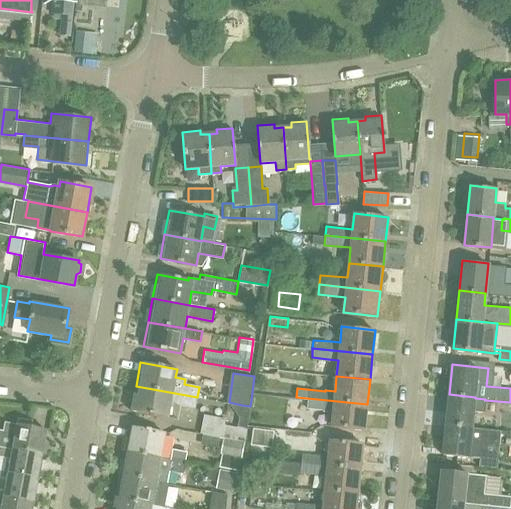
[(197,397),(136,386),(131,410),(167,417),(170,401),(180,403),(180,405),(195,408),(197,397)]
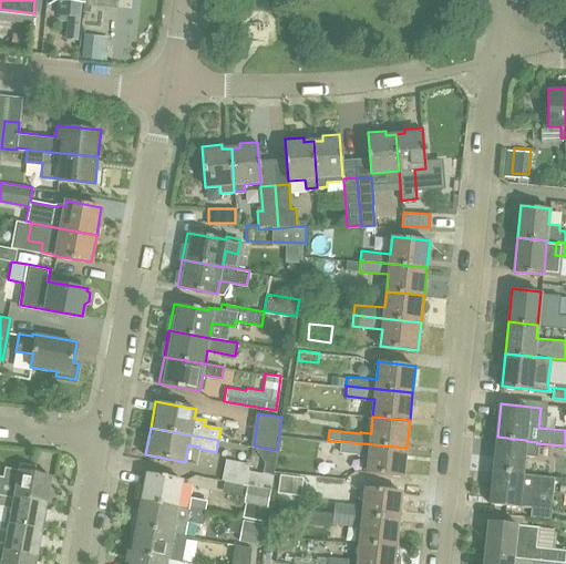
[(526,440),(497,437),(494,469),(523,472),(524,454),(536,454),(537,443),(537,442),(526,441),(526,440)]
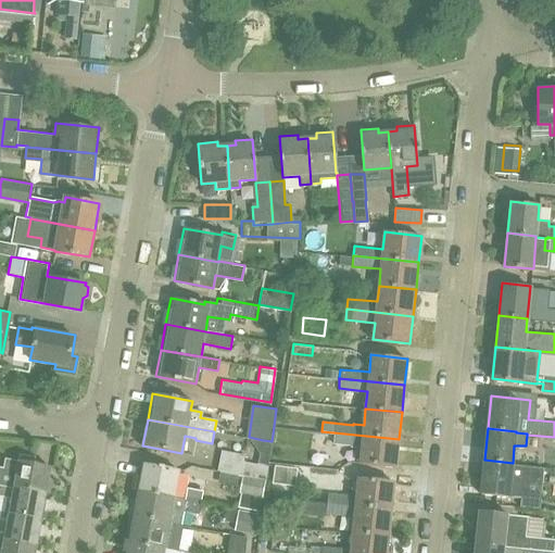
[(399,439),(333,432),(332,441),(351,443),(351,444),(362,445),(360,462),(395,466),(399,439)]
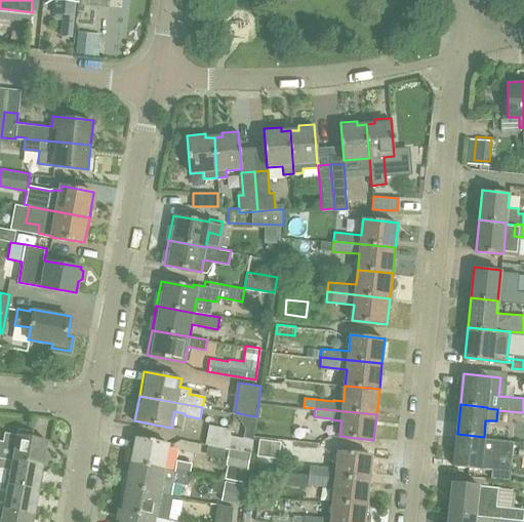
[(256,416),(248,415),(243,437),(230,434),(231,429),(208,424),(205,443),(207,443),(227,447),(229,448),(250,452),(252,439),(256,416)]
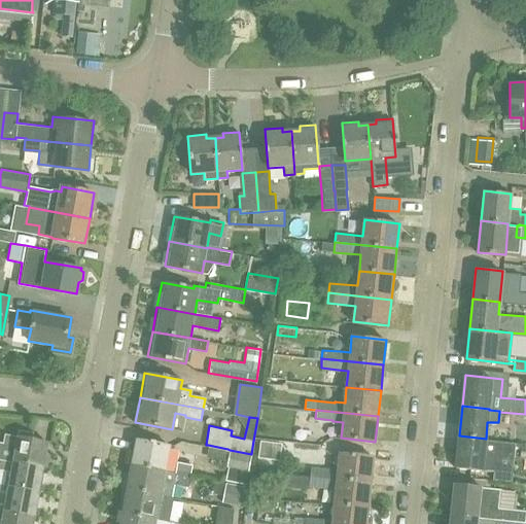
[(0,458),(12,461),(44,466),(48,442),(31,439),(33,431),(19,429),(16,437),(4,433),(3,442),(0,441),(0,458)]
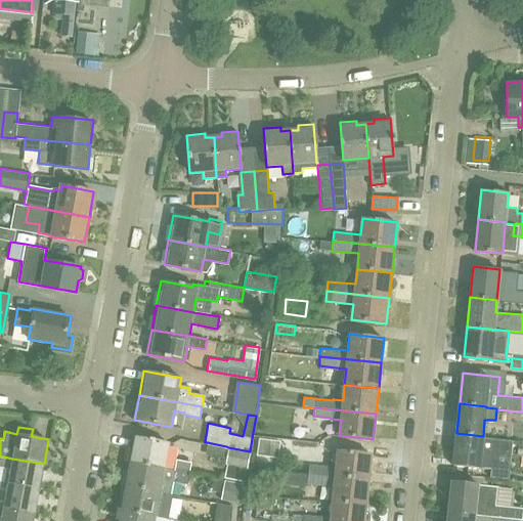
[(513,449),(513,439),(491,437),(483,436),(456,433),(453,464),(480,466),(491,467),(490,475),(510,477),(513,449)]
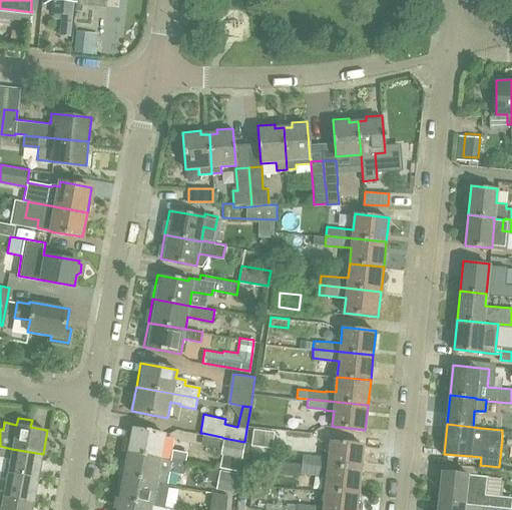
[(278,428),(265,426),(264,441),(309,446),(311,431),(279,428),(278,428)]
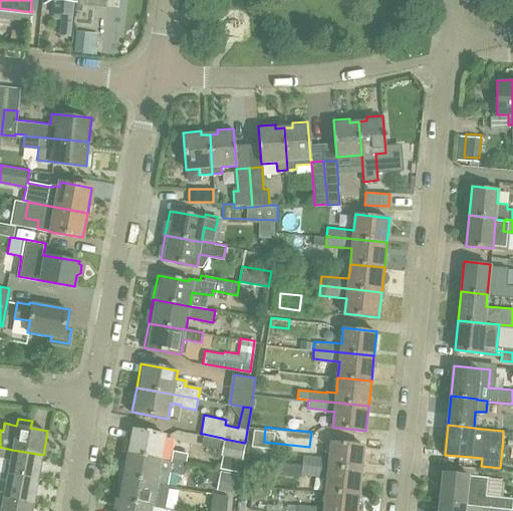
[(161,460),(161,458),(165,436),(129,429),(123,453),(161,460)]
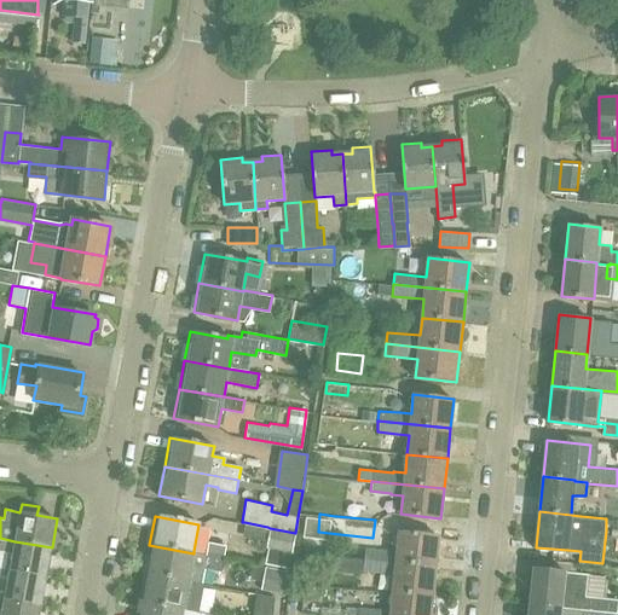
[(267,527),(244,522),(242,535),(267,540),(265,546),(266,546),(264,562),(289,567),(292,551),(295,533),(270,528),(267,527)]
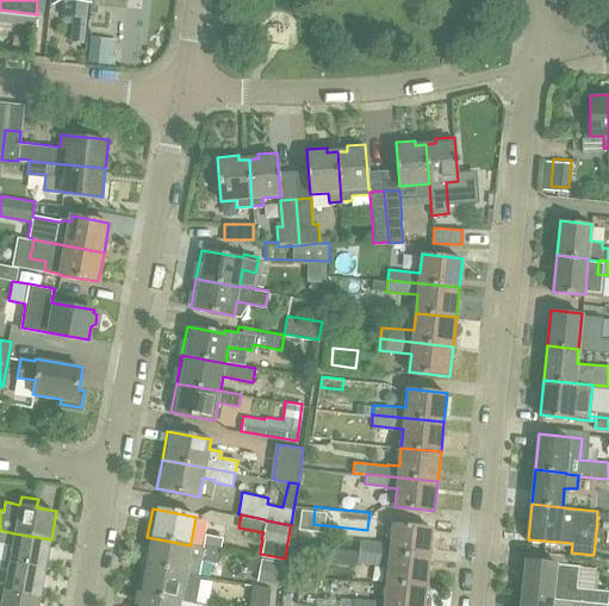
[(358,549),(429,557),(433,528),(392,523),(390,542),(379,541),(378,542),(359,539),(358,549)]
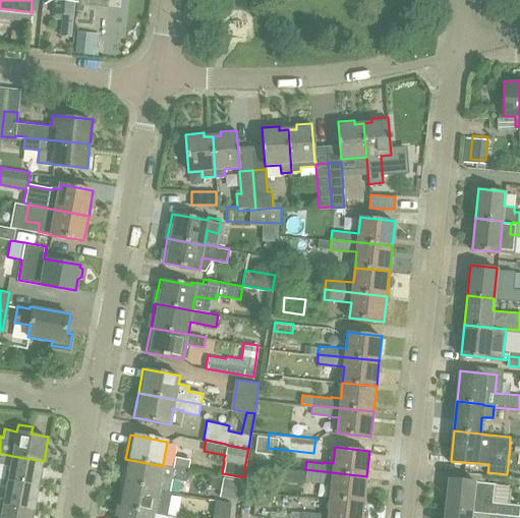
[(44,461),(0,453),(0,463),(10,466),(7,481),(39,487),(44,461)]
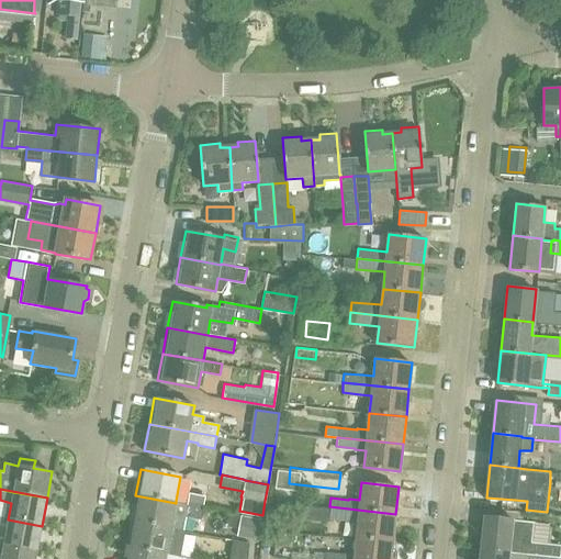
[(187,504),(202,507),(204,494),(188,491),(187,503),(187,504)]
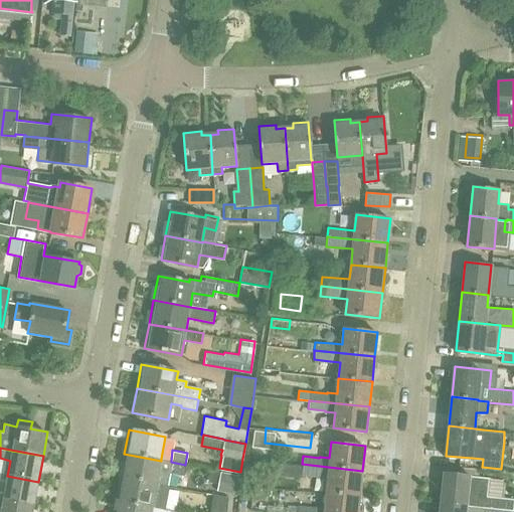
[(161,461),(124,454),(120,477),(156,485),(156,484),(167,486),(169,472),(183,475),(185,465),(171,462),(171,461),(161,459),(161,461)]
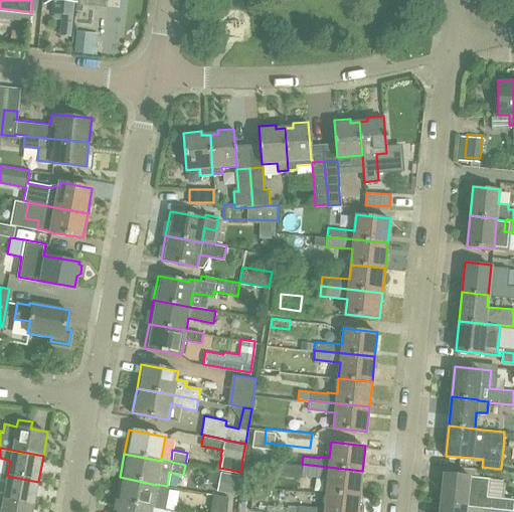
[(362,471),(302,464),(301,473),(318,475),(317,476),(327,477),(326,492),(359,496),(362,471)]
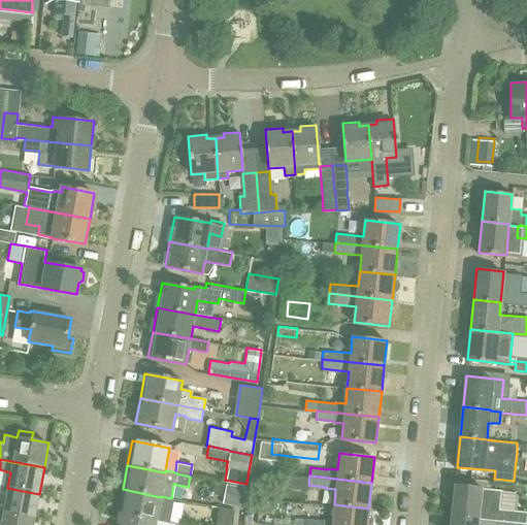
[(212,493),(224,495),(222,502),(244,506),(248,487),(226,483),(226,484),(216,482),(212,493)]
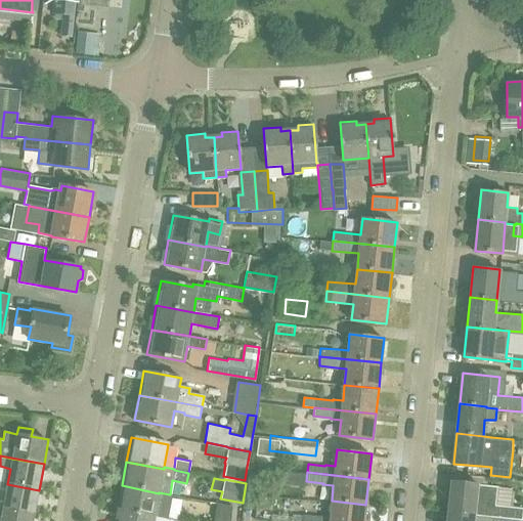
[(448,511),(519,518),(522,519),(522,516),(522,507),(487,504),(489,484),(451,480),(448,511)]
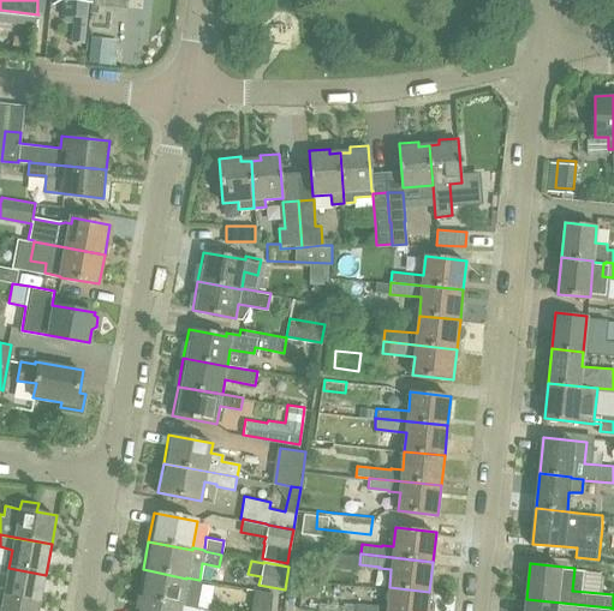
[(9,568),(4,595),(41,603),(46,575),(9,568)]
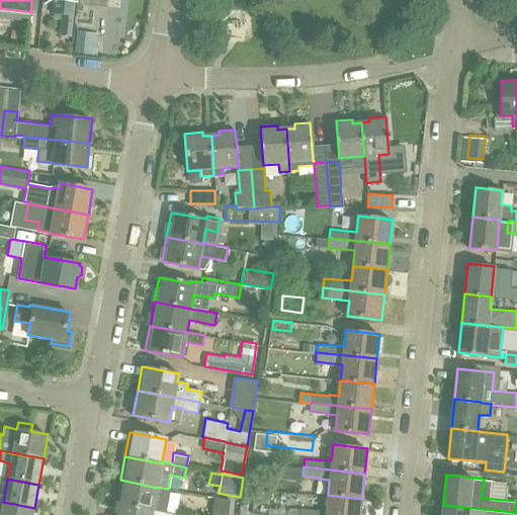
[(157,488),(120,480),(115,504),(153,511),(154,510),(156,497),(167,499),(169,489),(168,489),(157,487),(157,488)]
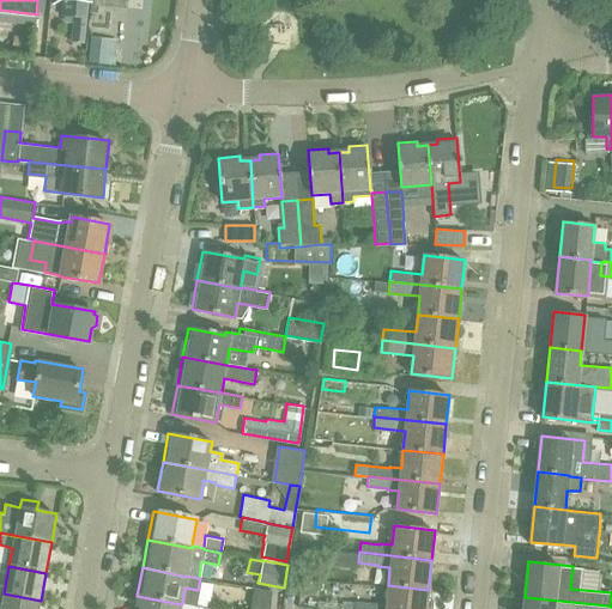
[(425,608),(428,590),(388,585),(386,603),(374,602),(374,603),(355,601),(352,608),(425,608)]
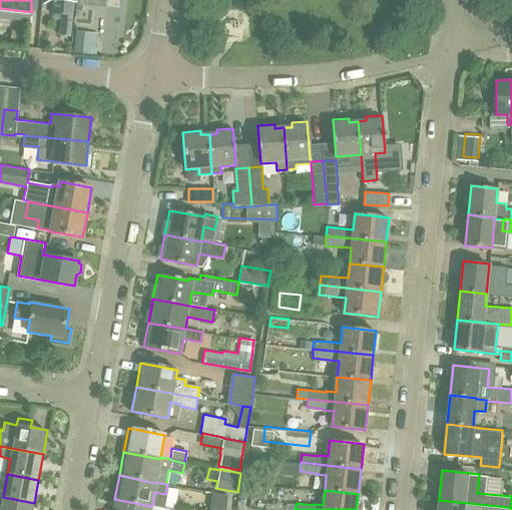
[(225,509),(227,494),(211,491),(208,509),(225,509)]
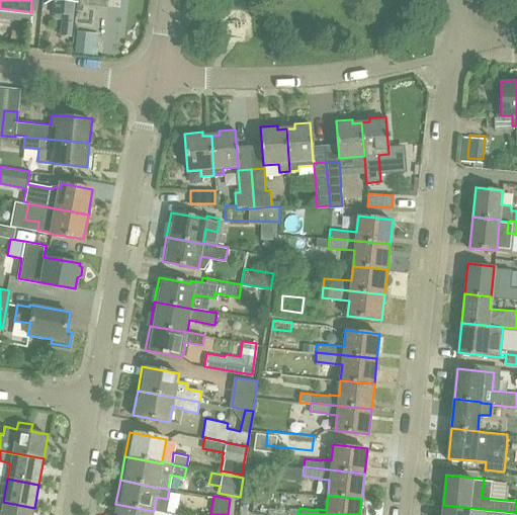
[(32,514),(34,508),(3,502),(0,514),(32,514)]
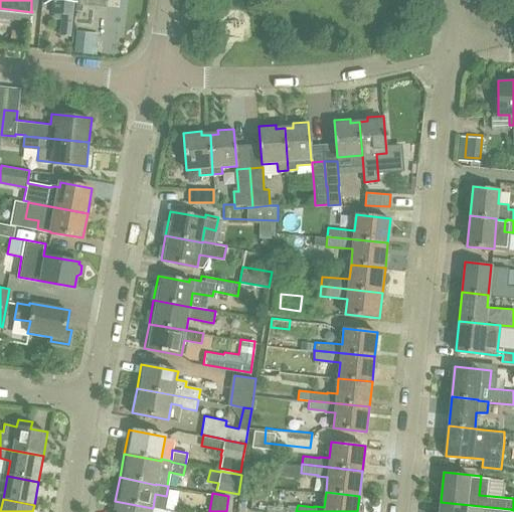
[(152,508),(115,501),(113,511),(176,511),(177,511),(153,507),(152,508)]
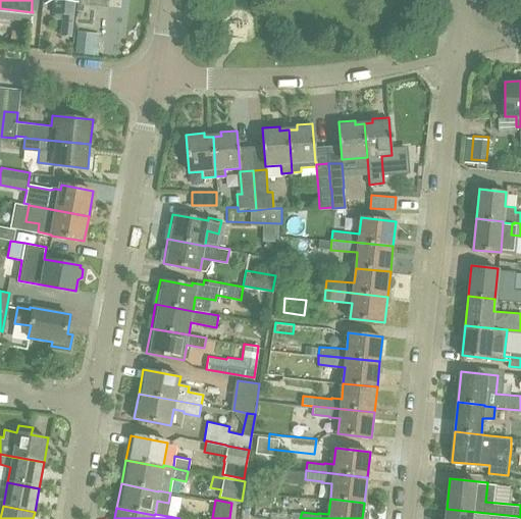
[(516,518),(517,516),(447,509),(446,518),(516,518)]
